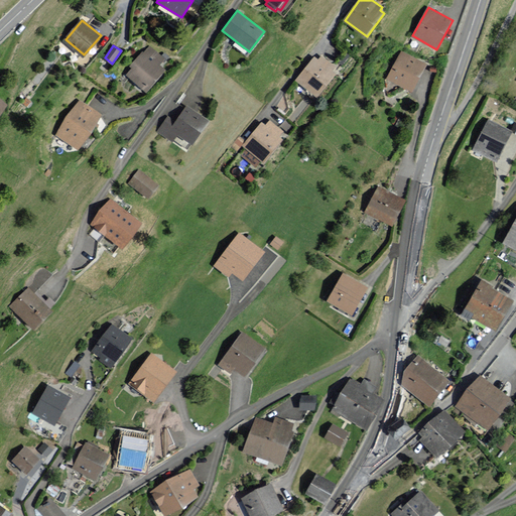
[(163,58),(149,46),(132,66),(134,68),(128,75),(146,90),(164,70),(158,63),(163,58)]
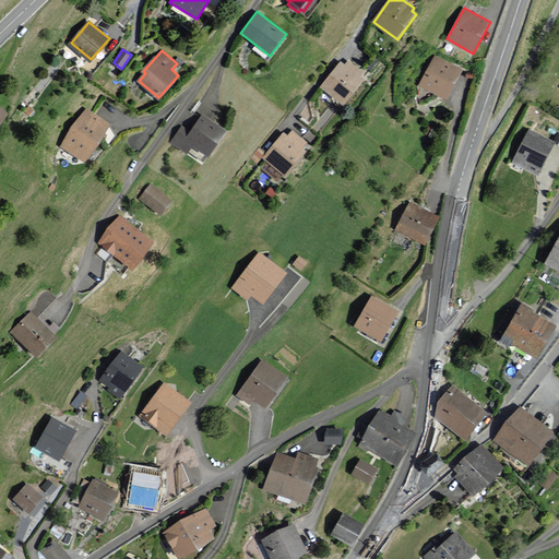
[(463,70),(436,56),(420,85),(448,99),(463,70)]
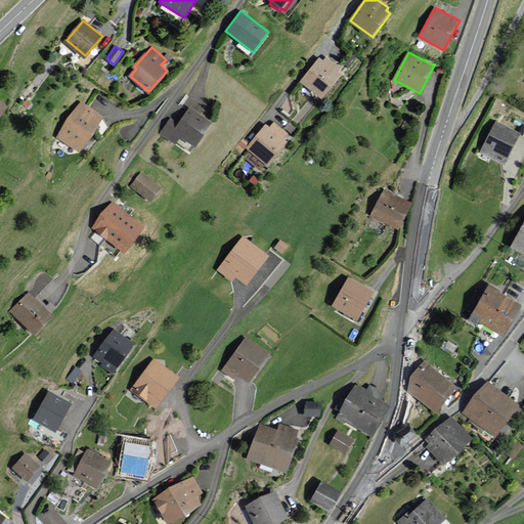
[(338,73),(342,68),(326,56),(322,60),(318,57),(300,83),(322,99),(341,76),(338,73)]
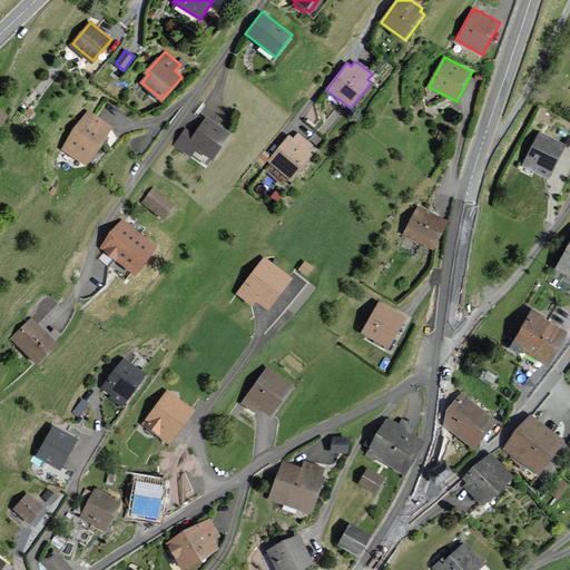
[(112,128),(87,110),(62,147),(87,165),(112,128)]
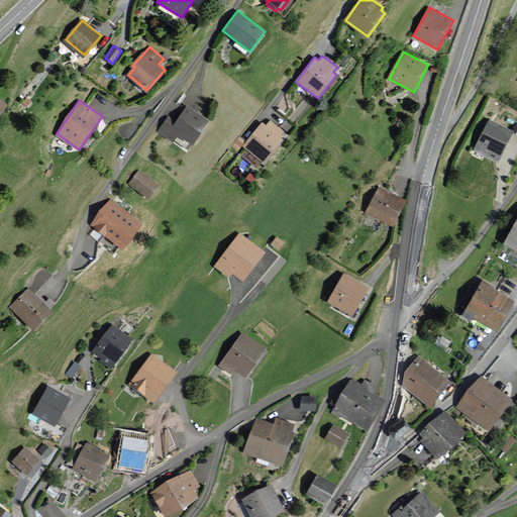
[(209,121),(188,105),(176,121),(169,116),(158,131),(173,142),(175,139),(188,149),(209,121)]
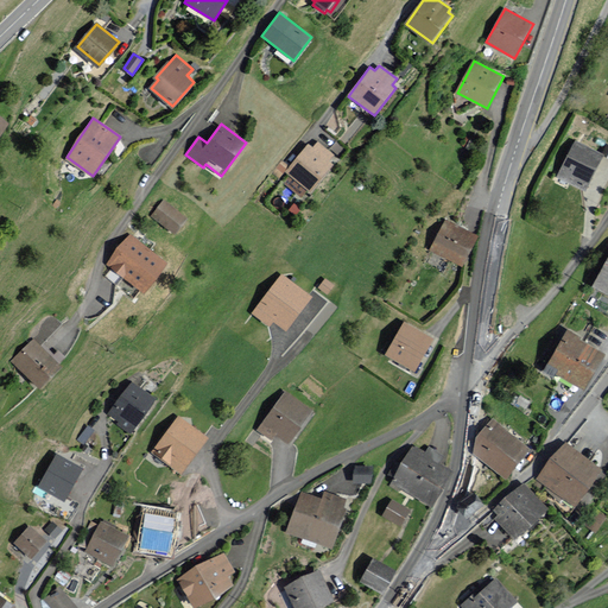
[(312,147),(309,144),(286,171),(291,175),(284,183),(302,197),(308,190),(311,192),(334,164),(330,160),(335,154),(318,141),(312,147)]
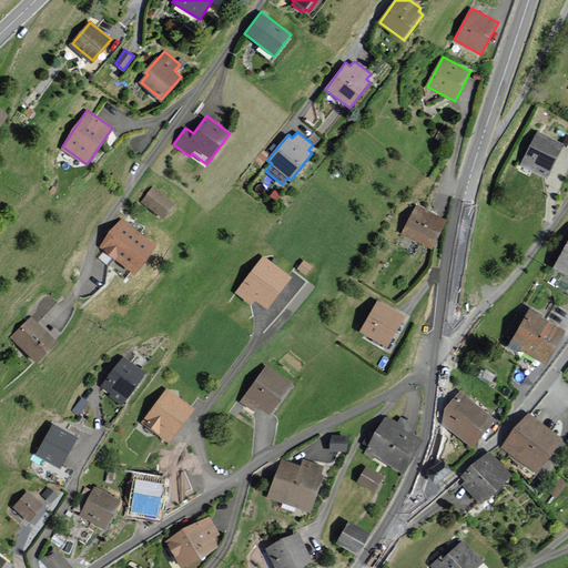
[(567,139),(566,144),(539,132),(524,166),(557,182),(567,158),(567,139)]
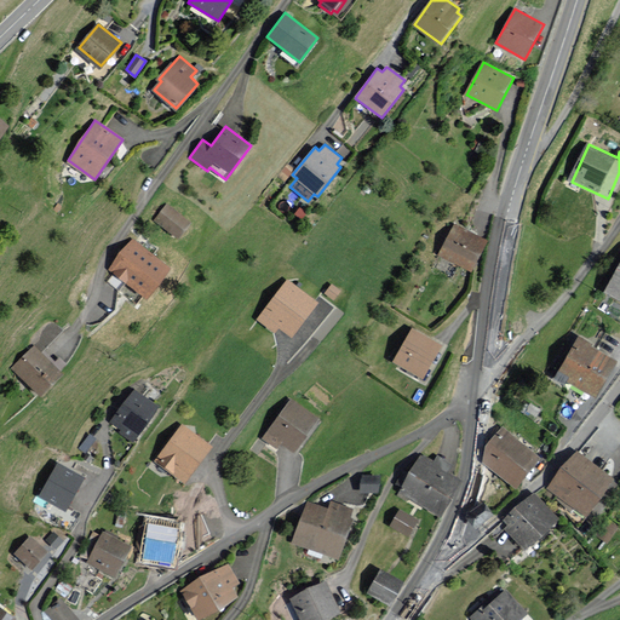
[(191,223),(166,205),(155,220),(179,239),(191,223)]
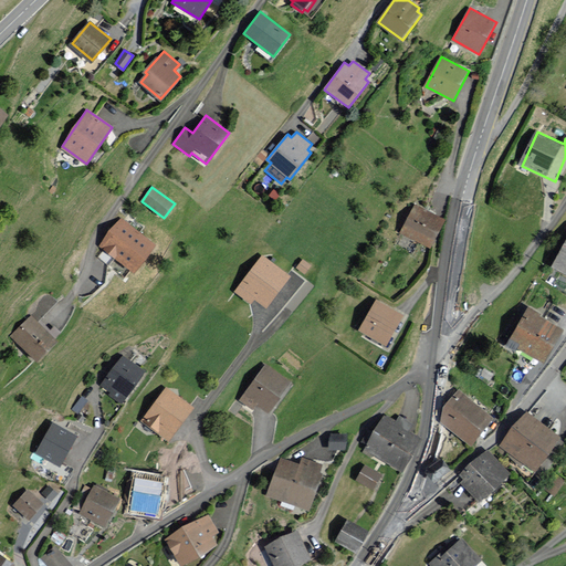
[(444,219),(415,205),(400,233),(431,248),(444,219)]
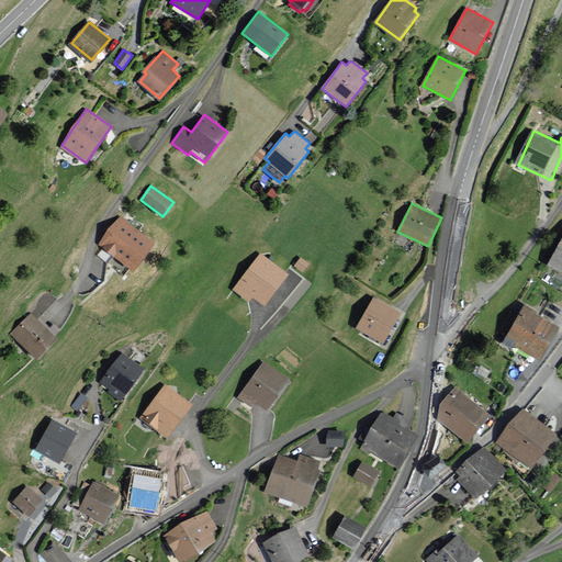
[(153,243),(120,218),(101,244),(133,268),(153,243)]
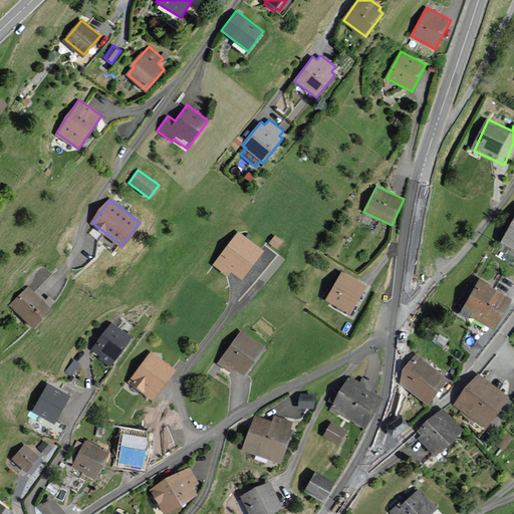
[(513,219),(502,241),(513,247),(513,219)]
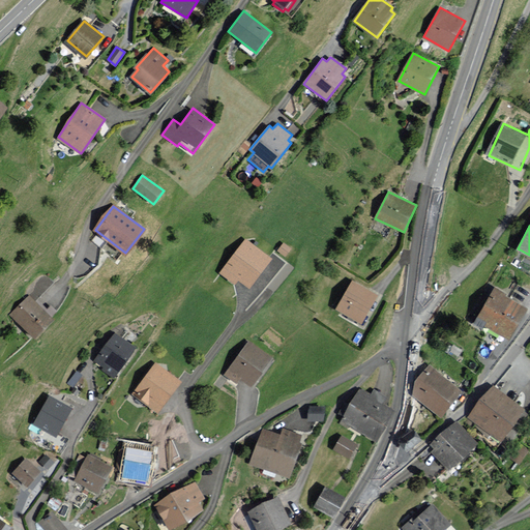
[(272,259),(245,239),(219,273),(235,286),(239,281),(249,289),(272,259)]
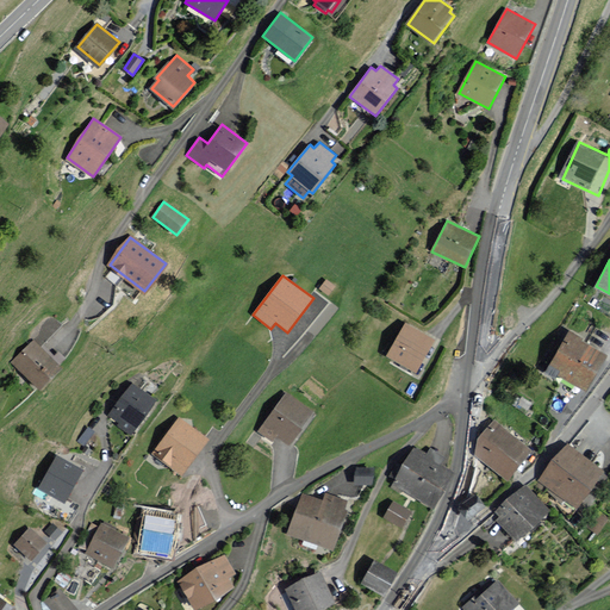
[(335,287),(325,280),(319,288),(329,296),(335,287)]
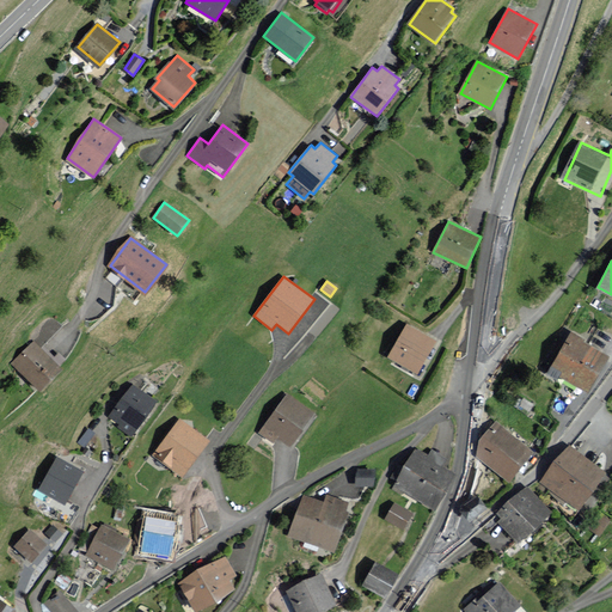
[(436,341),(407,324),(387,357),(416,374),(436,341)]
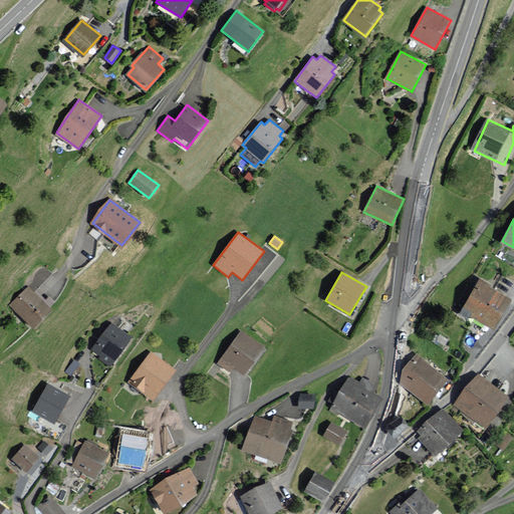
[(491,284),(480,278),(459,313),(469,319),(471,315),(495,330),(512,301),(489,287),(491,284)]
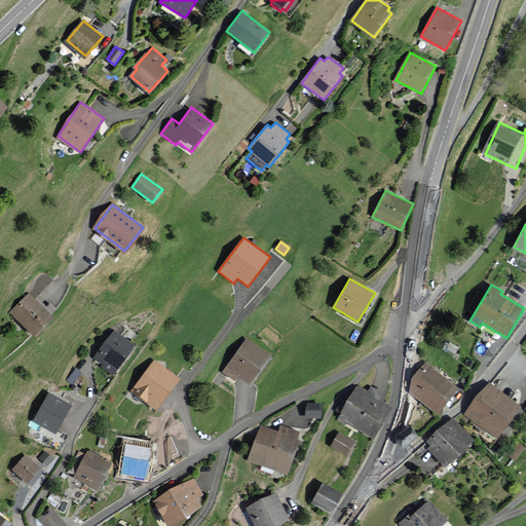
[(53,317),(29,293),(10,312),(34,336),(53,317)]
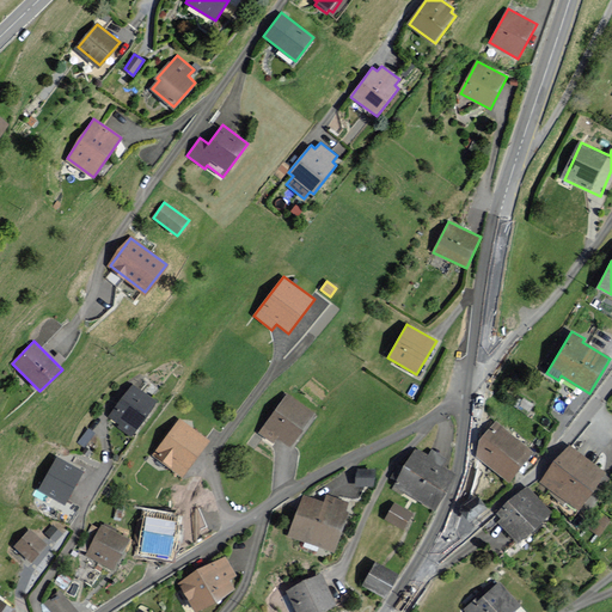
[(158,403),(133,384),(108,417),(134,436),(158,403)]
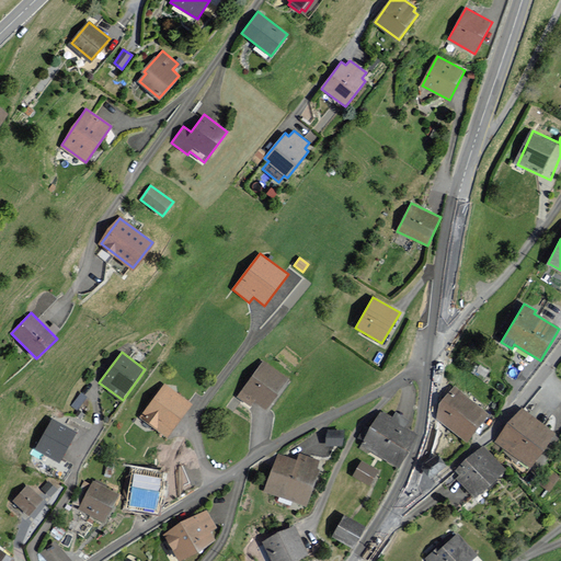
[(292,379),(263,359),(238,397),(250,405),(254,400),(270,411),(292,379)]
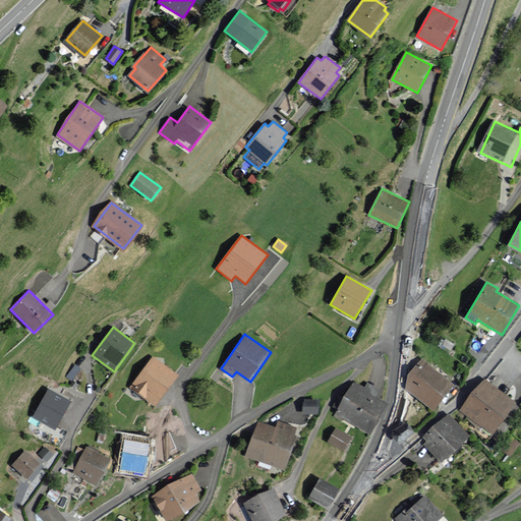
[(178,375),(154,357),(132,386),(156,404),(178,375)]
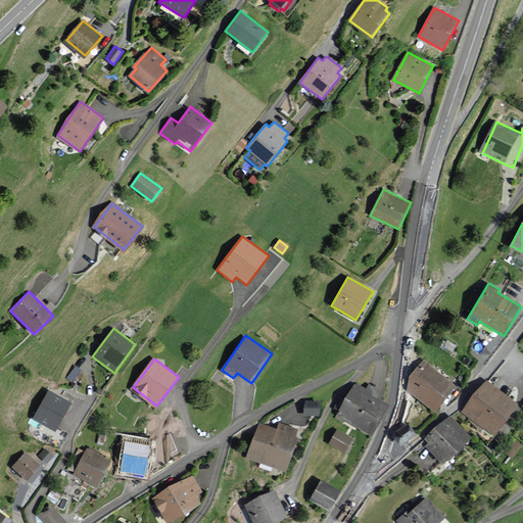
[(423,361),(414,374),(408,389),(439,413),(464,378),(458,373),(452,381),(423,361)]
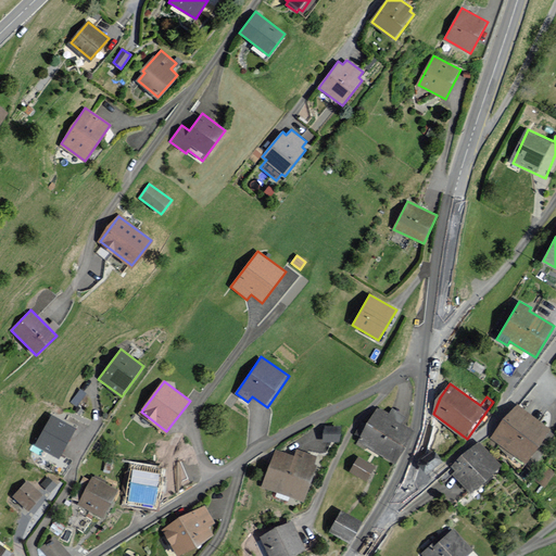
[(553,430),(516,404),(493,437),(529,463),(553,430)]
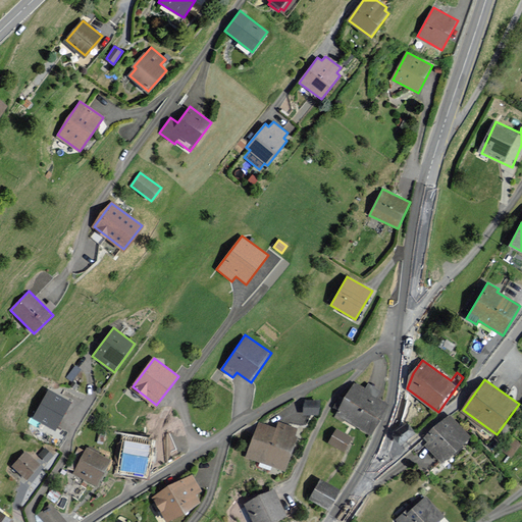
[(365,392),(355,385),(338,413),(370,432),(387,404),(376,398),(380,392),(369,385),(365,392)]
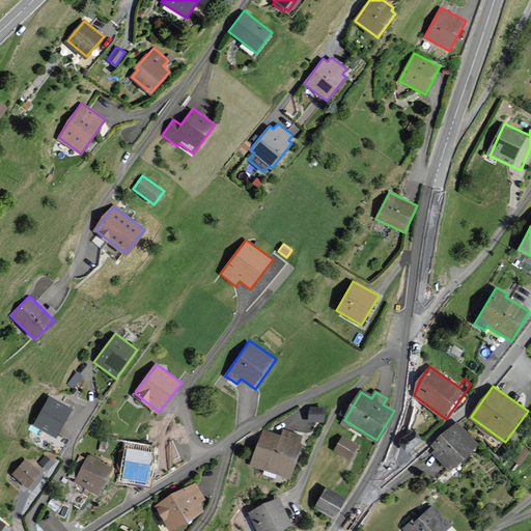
[(72,409),(50,397),(35,425),(56,437),(72,409)]
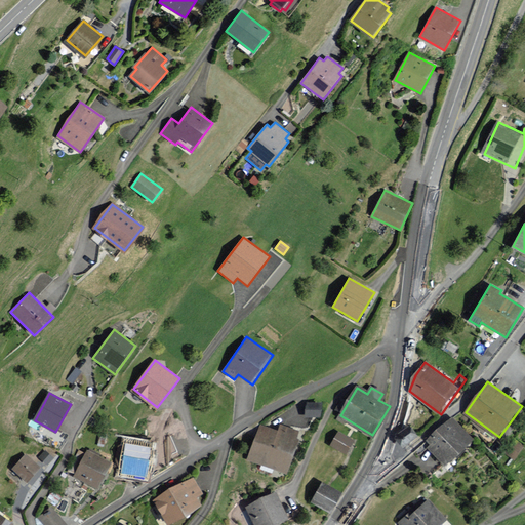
[(322,402),(307,402),(306,416),(321,417),(322,402)]
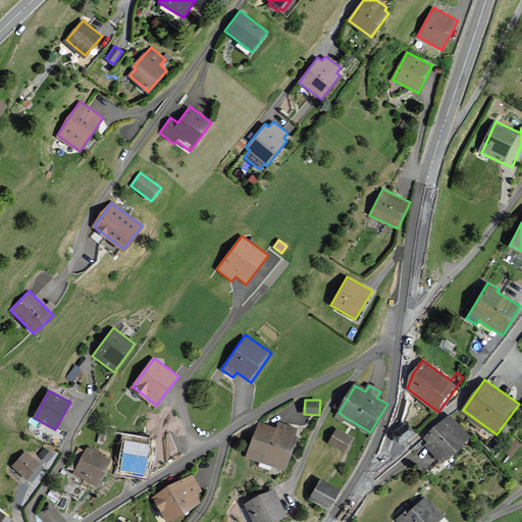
[(471,438),(450,415),(424,438),(427,441),(424,445),(442,465),(471,438)]
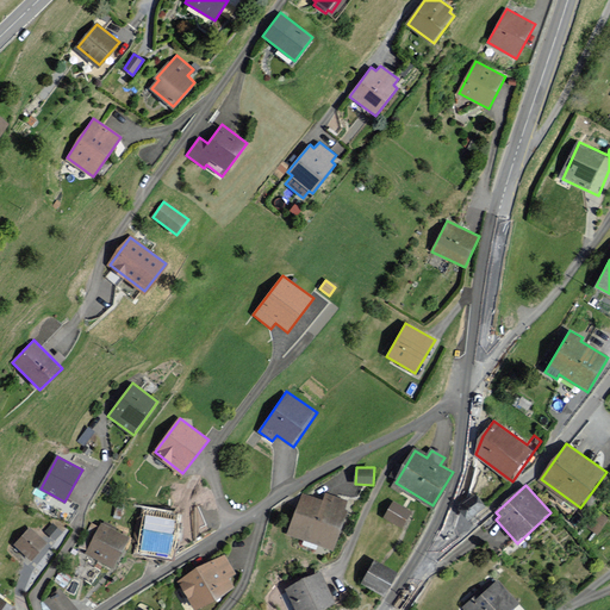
[(487,506),(477,492),(461,504),(471,518),(487,506)]
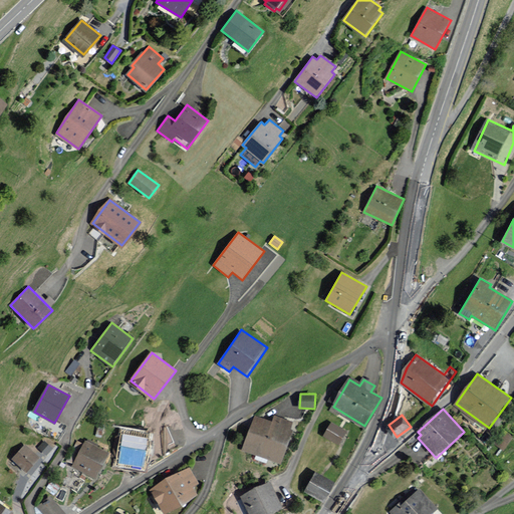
[(271,423),(256,417),(244,447),(281,462),(294,430),(289,428),(291,422),(274,416),(271,423)]
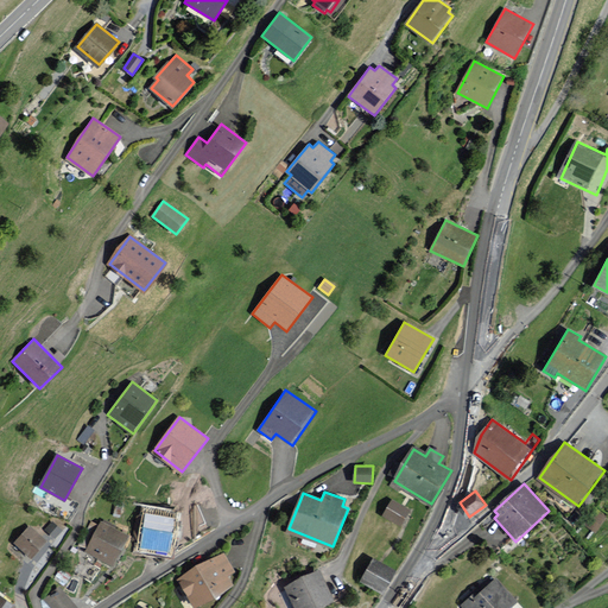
[(409,510),(393,501),(386,513),(401,523),(409,510)]
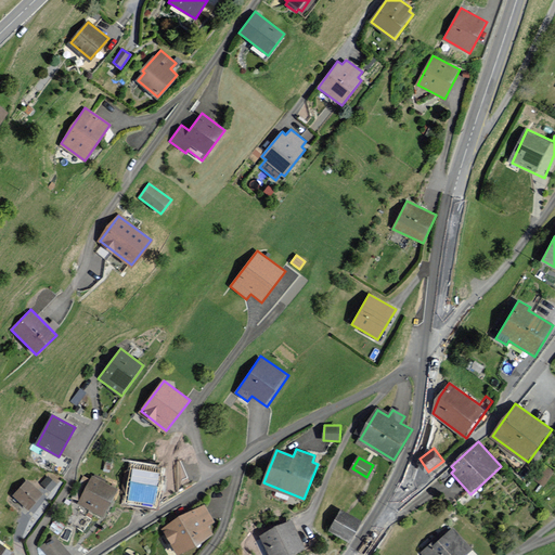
[(158,507),(164,467),(131,463),(130,470),(125,470),(121,493),(126,494),(125,503),(158,507)]
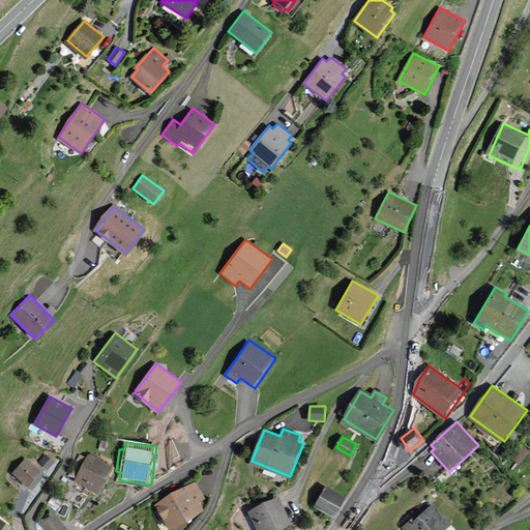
[(113,467),(88,454),(75,480),(99,493),(113,467)]
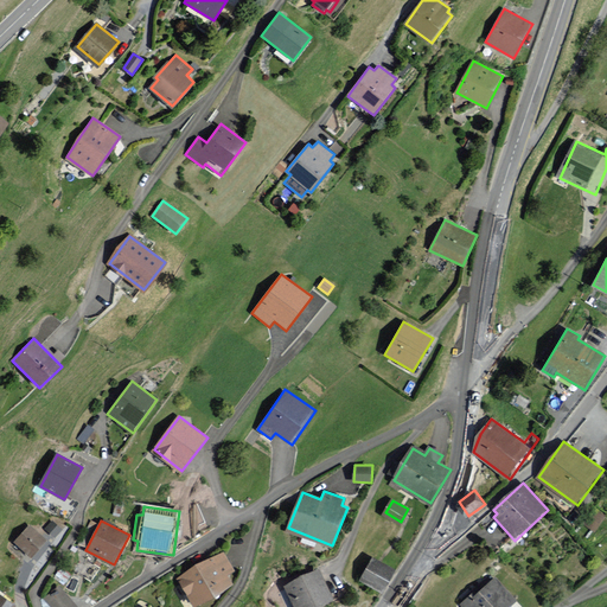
[(61,529),(52,522),(48,529),(55,536),(61,529)]
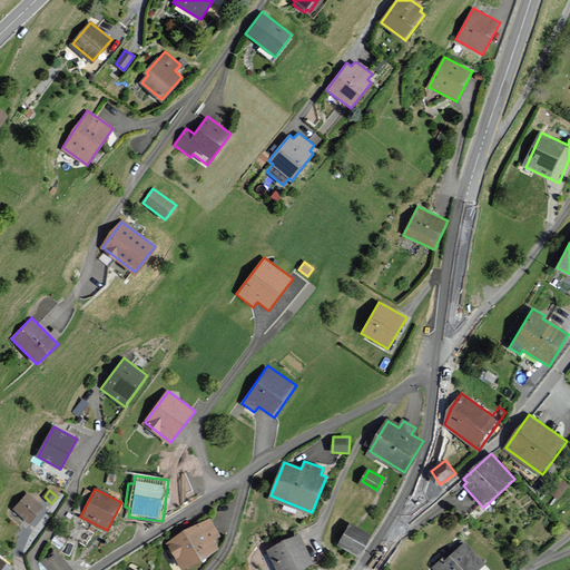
[(46,508),(28,492),(13,509),(30,524),(46,508)]
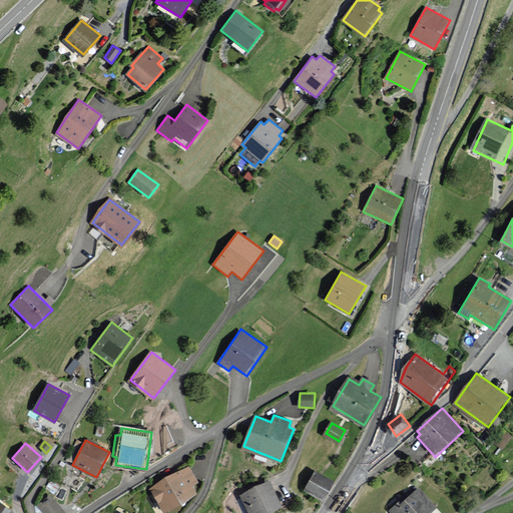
[(198,483),(187,465),(149,488),(164,512),(166,512),(197,494),(192,486),(198,483)]
